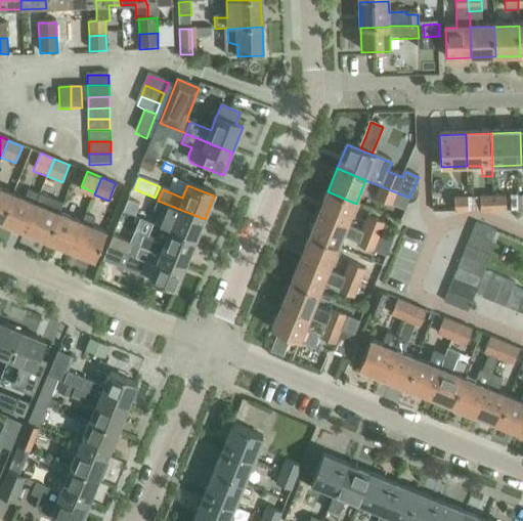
[(396,192),(381,186),(375,201),(391,207),(396,192)]
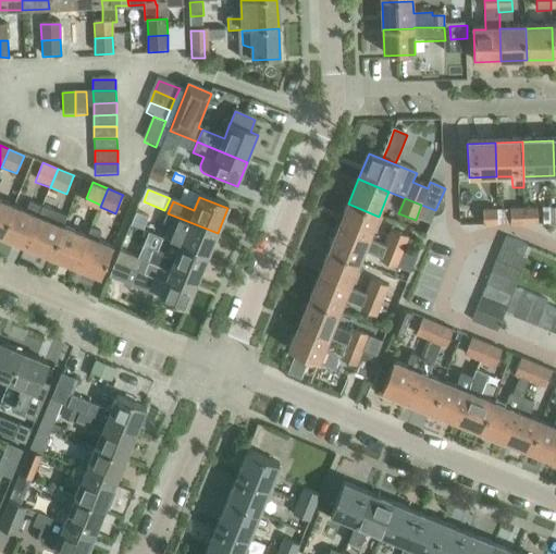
[(0,236),(1,237),(13,207),(0,200),(0,236)]
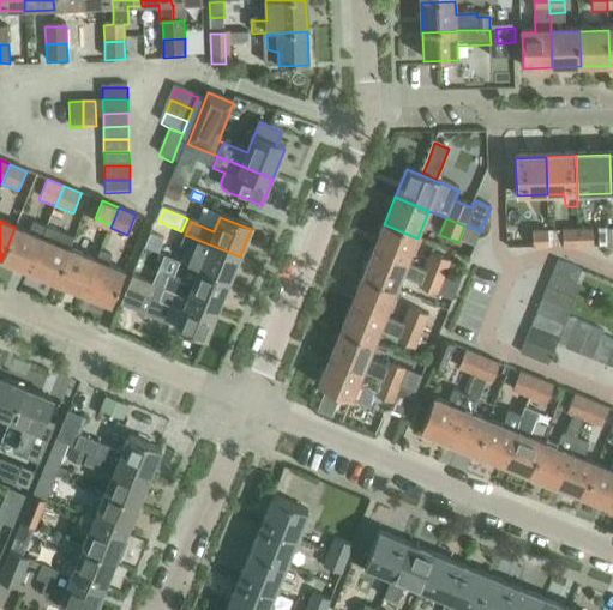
[(14,228),(1,261),(29,272),(42,239),(43,239),(48,228),(34,222),(29,234),(14,228)]
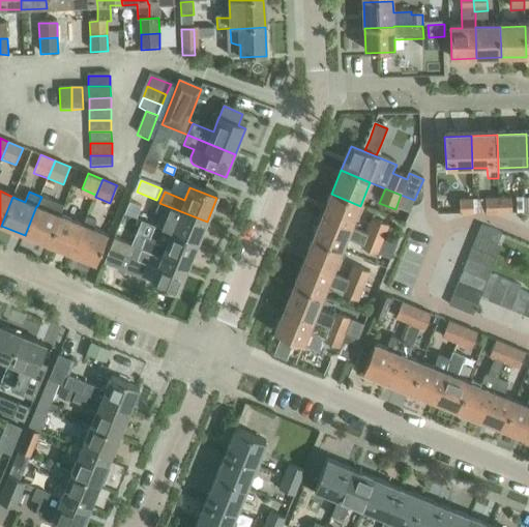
[(360,206),(331,194),(322,217),(351,229),(352,227),(360,206)]
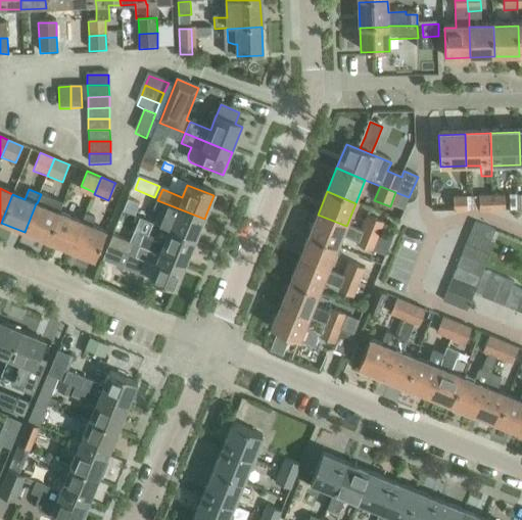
[(47,207),(51,198),(41,194),(37,203),(36,203),(25,232),(47,241),(59,213),(47,207)]
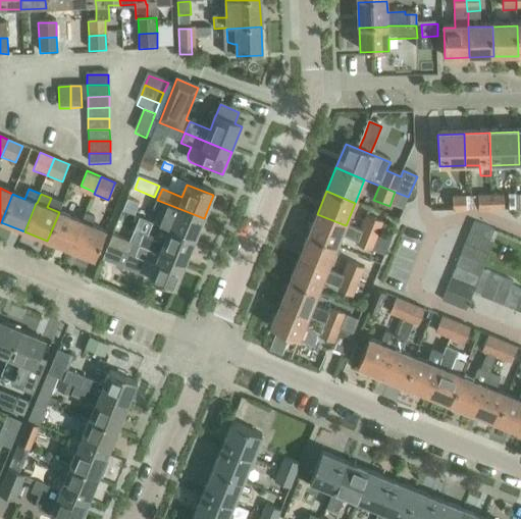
[(491,196),(491,211),(505,210),(504,195),(491,196)]
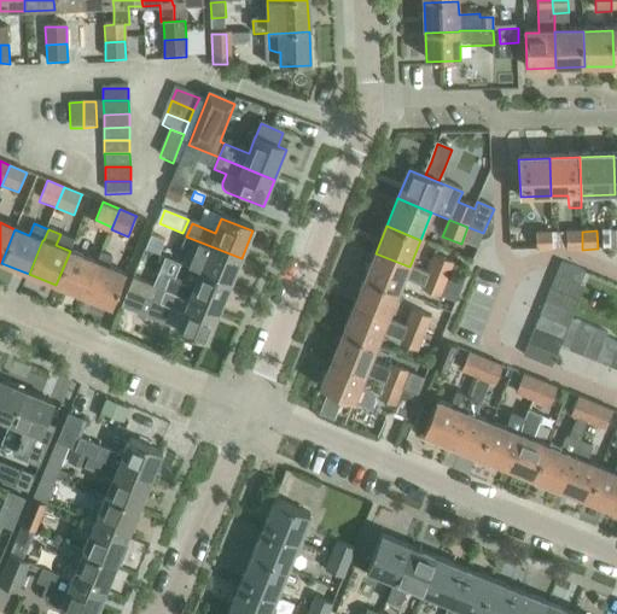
[(537,250),(552,250),(552,232),(537,233),(537,250)]
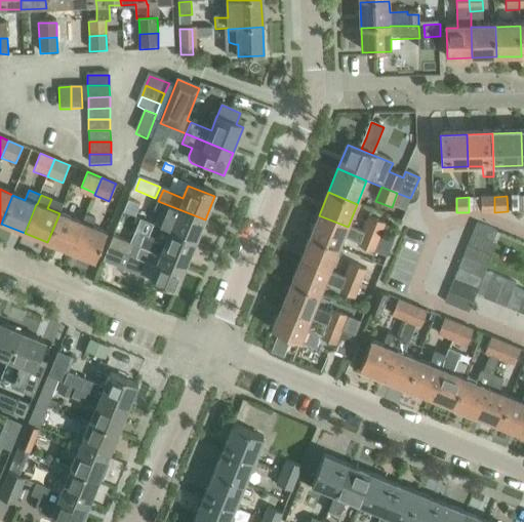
[(482,212),(494,212),(494,197),(481,197),(482,212)]
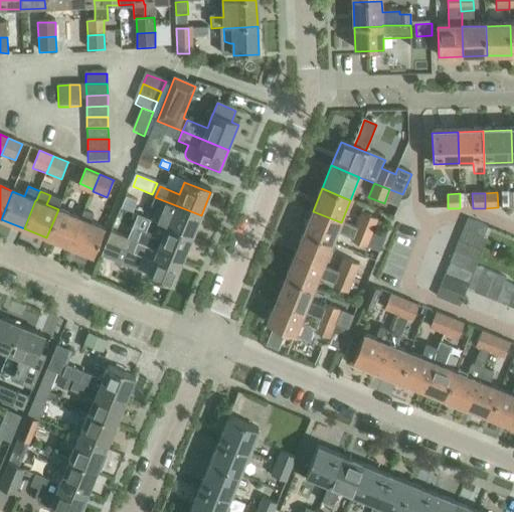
[(126,197),(121,208),(134,213),(138,202),(126,197)]
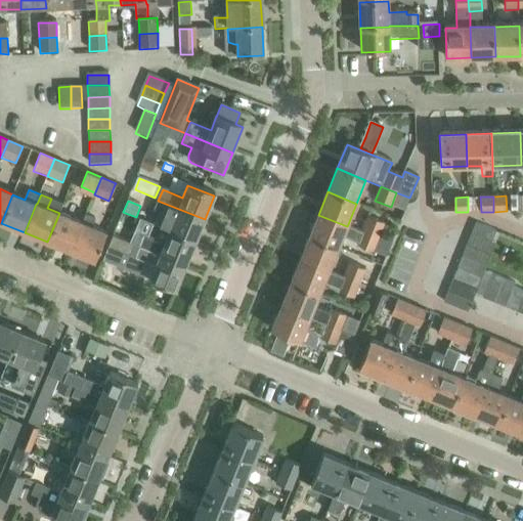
[(205,219),(158,201),(154,210),(161,213),(156,224),(155,224),(154,226),(195,243),(205,219)]
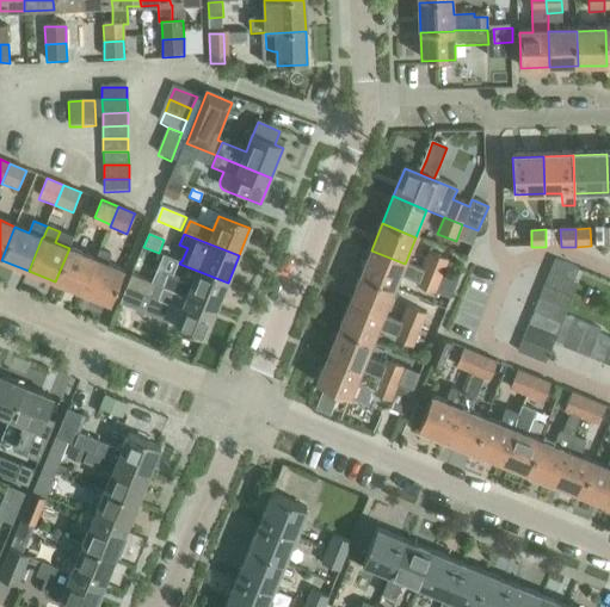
[(82,292),(97,260),(69,248),(55,282),(82,292)]
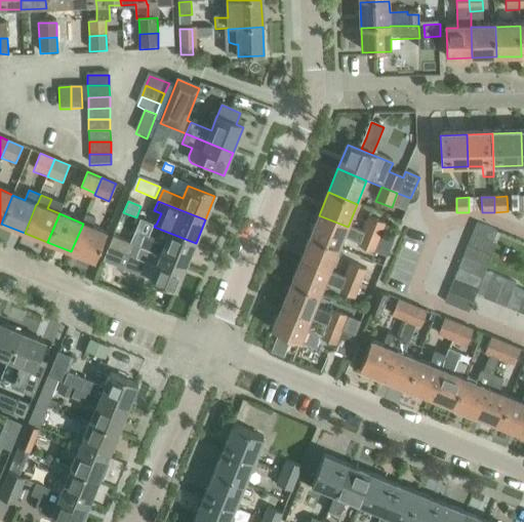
[(86,214),(83,224),(71,251),(94,262),(107,233),(92,228),(96,218),(86,214)]
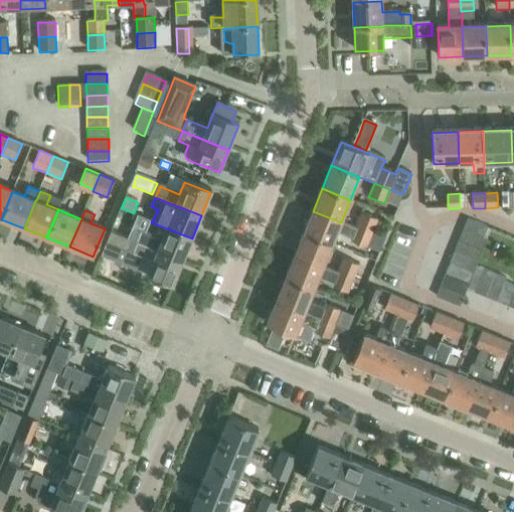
[(352,237),(356,228),(356,227),(342,220),(341,222),(313,211),(303,234),(331,245),(337,231),(352,237)]
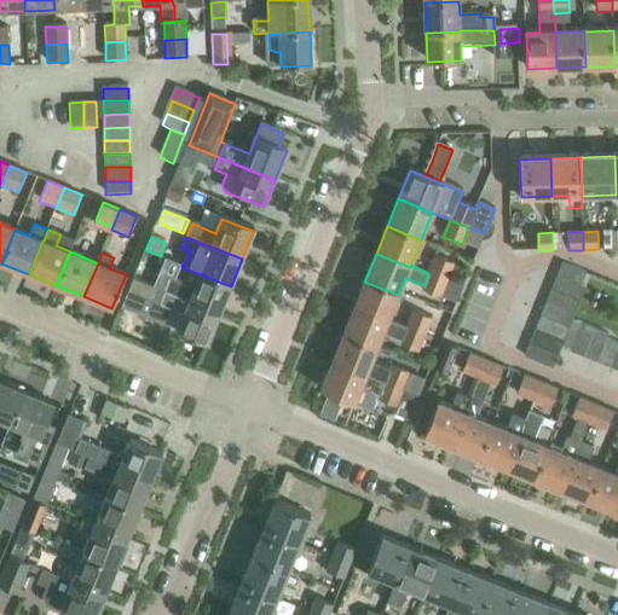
[(428,274),(456,286),(457,283),(448,279),(454,266),(434,259),(428,273),(428,274)]
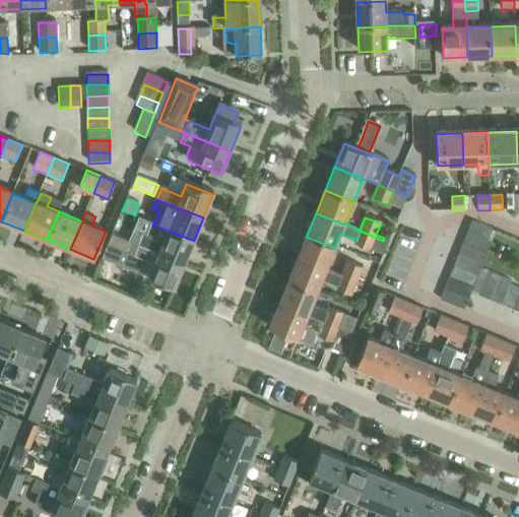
[(469,232),(489,240),(493,230),(473,221),(469,232)]
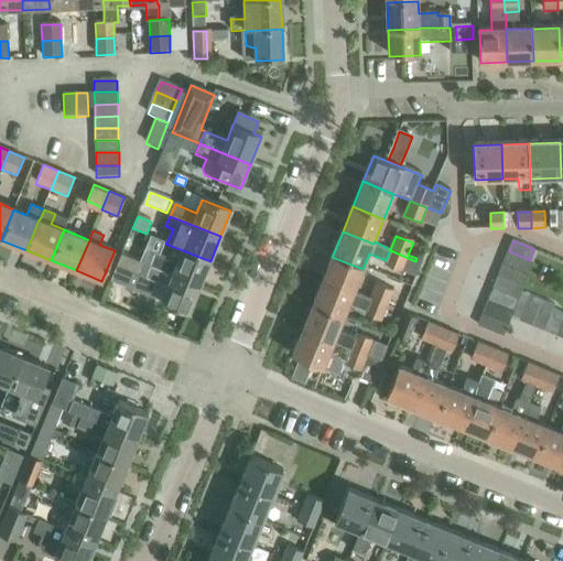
[(149,267),(199,288),(210,261),(165,244),(160,241),(153,255),(149,267)]
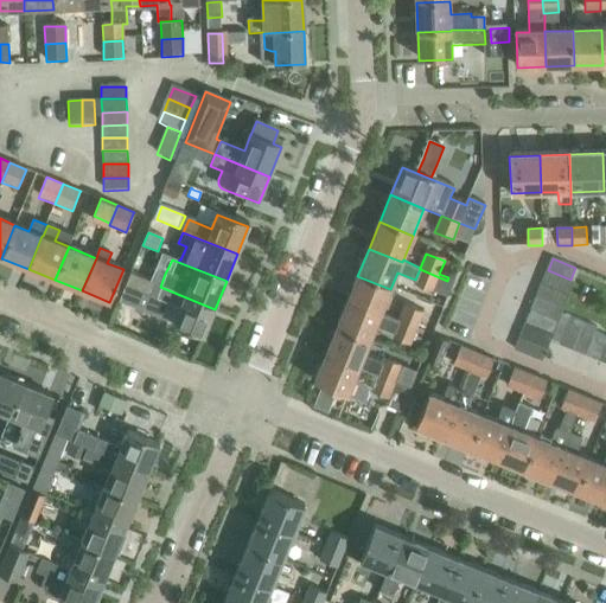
[(420,269),(415,280),(413,286),(431,294),(432,290),(441,294),(447,281),(420,269)]
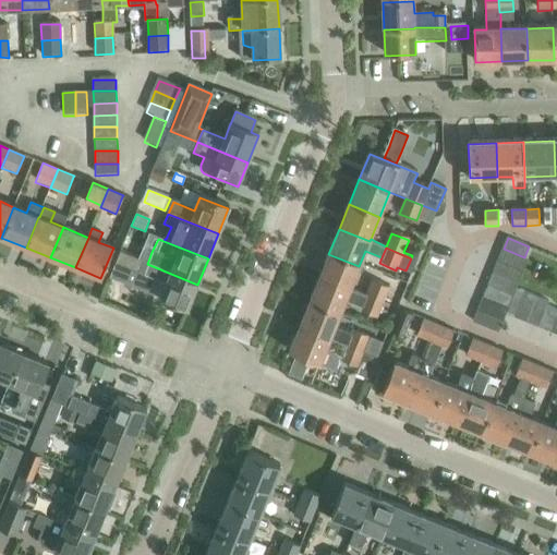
[(529,260),(524,257),(504,249),(498,262),(523,272),(529,260)]
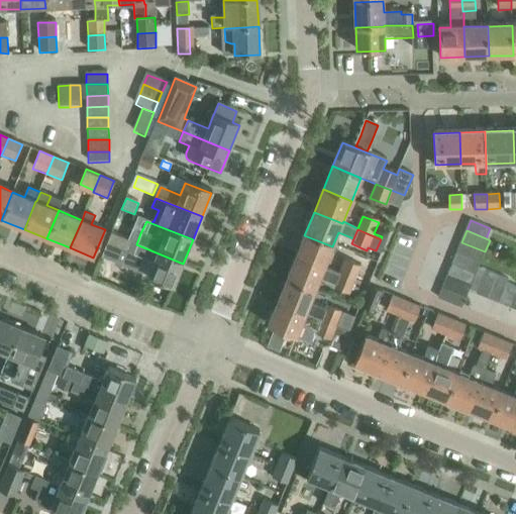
[(111,234),(107,246),(127,254),(132,243),(111,234)]
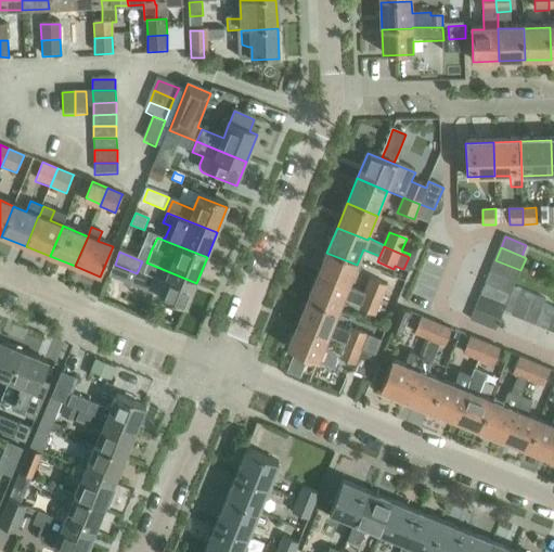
[(317,277),(347,290),(357,265),(326,253),(317,277)]
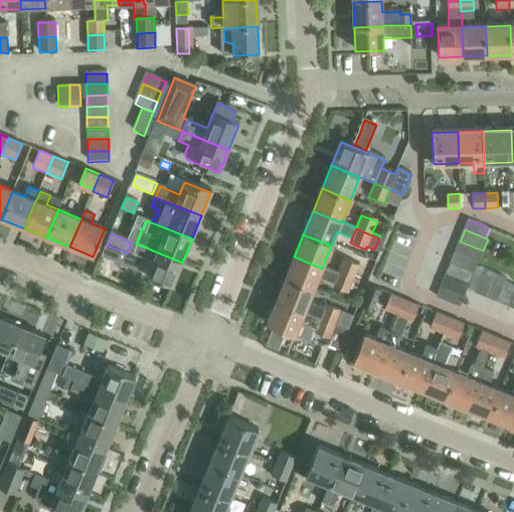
[(456,252),(479,262),(483,250),(460,241),(456,252)]
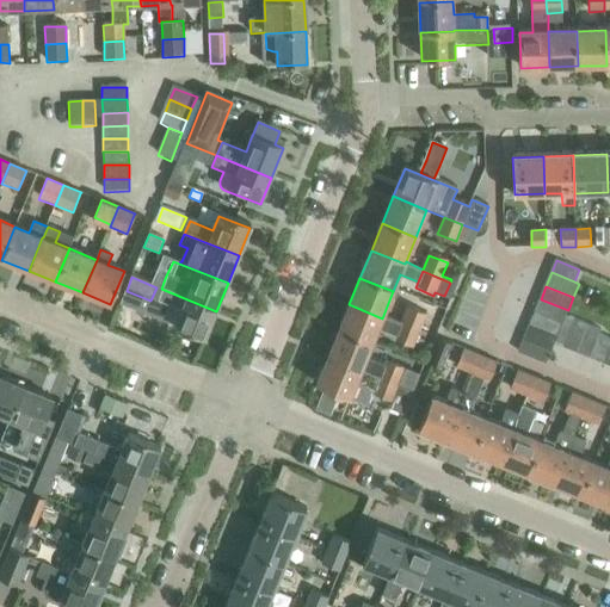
[(161,289),(156,287),(151,301),(127,291),(121,305),(204,339),(216,311),(161,289)]
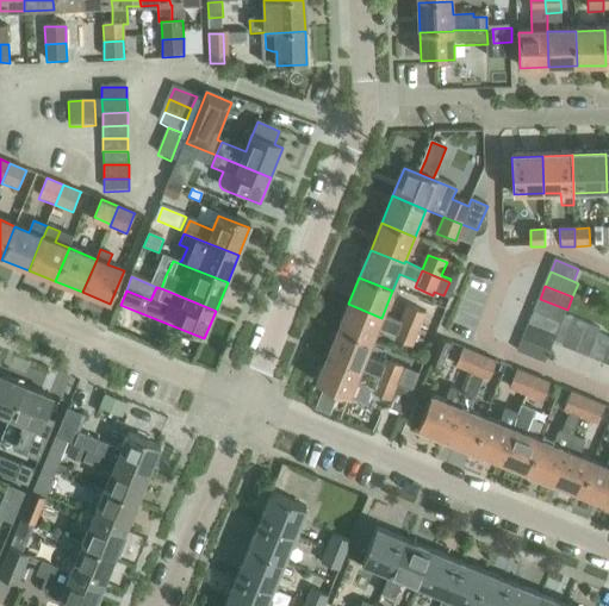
[(535,312),(563,323),(565,316),(567,310),(540,299),(535,312)]
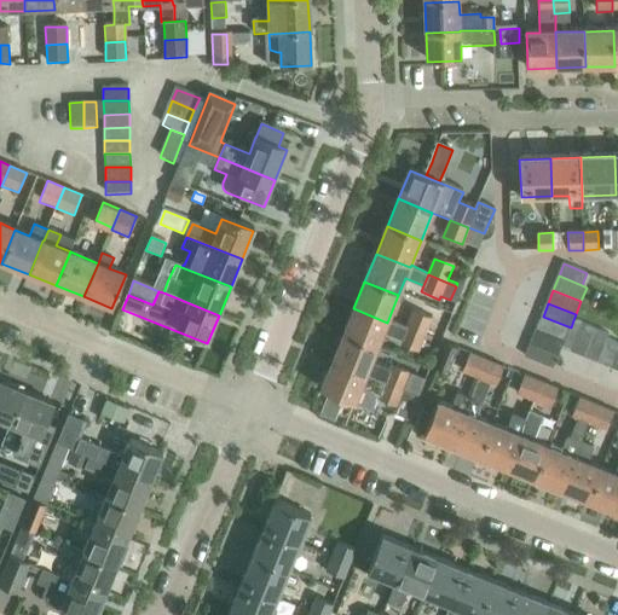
[(387,323),(353,308),(342,335),(376,349),(382,335),(400,342),(399,346),(417,353),(423,337),(405,330),(387,323)]
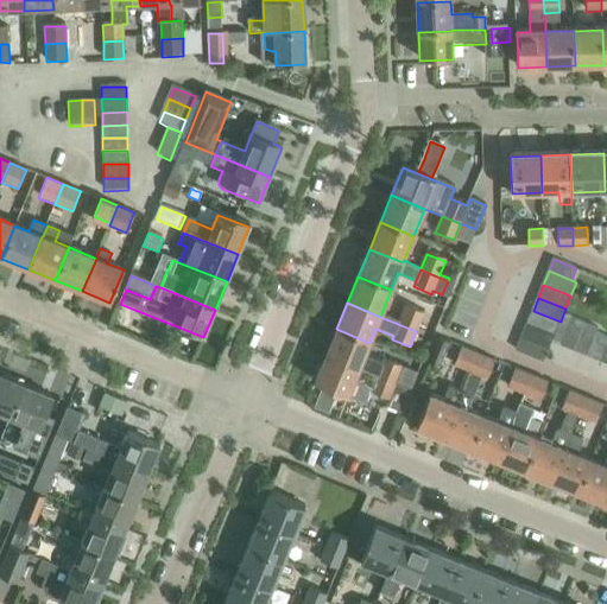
[(398,324),(416,331),(423,313),(405,306),(398,324)]
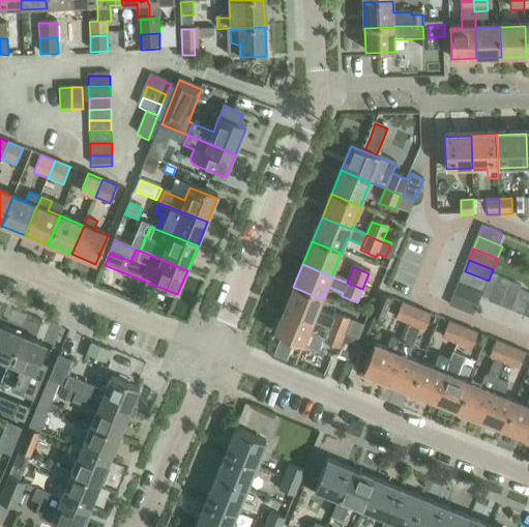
[(459,284),(482,294),(483,292),(489,281),(465,271),(459,284)]
